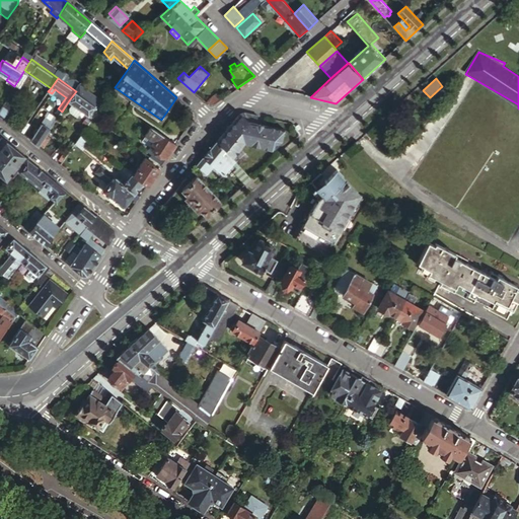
[(80,85),(76,91),(79,93),(84,87),(80,85)]
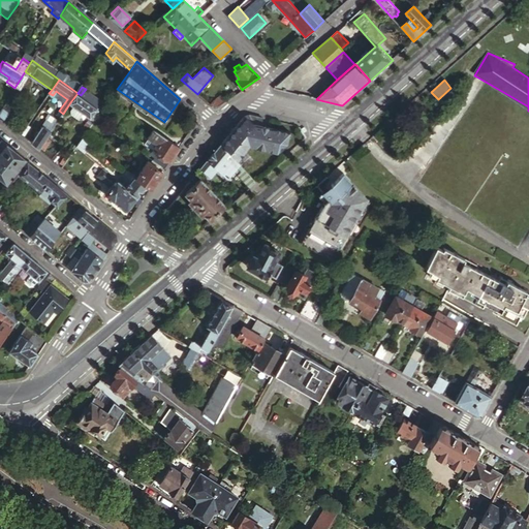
[(96,106),(100,100),(86,89),(81,95),(96,106)]
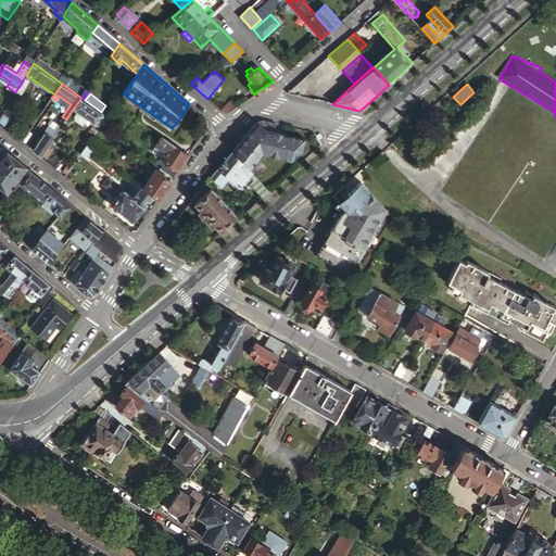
[(81,98),(74,108),(86,117),(100,127),(108,116),(101,112),(85,100),(81,98)]
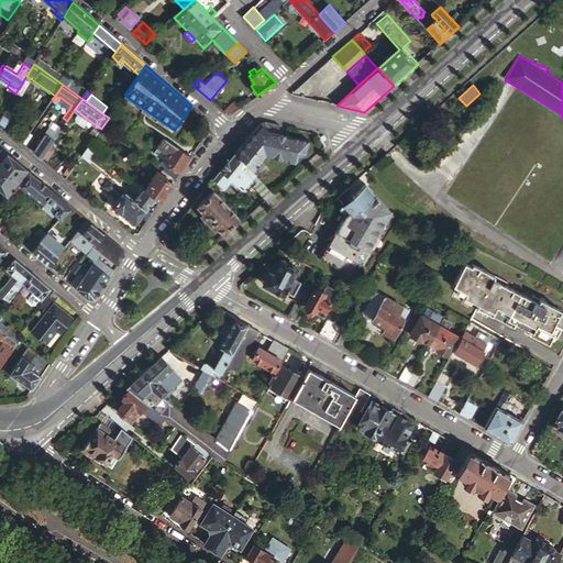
[(72,106),(64,100),(61,105),(68,110),(72,106)]
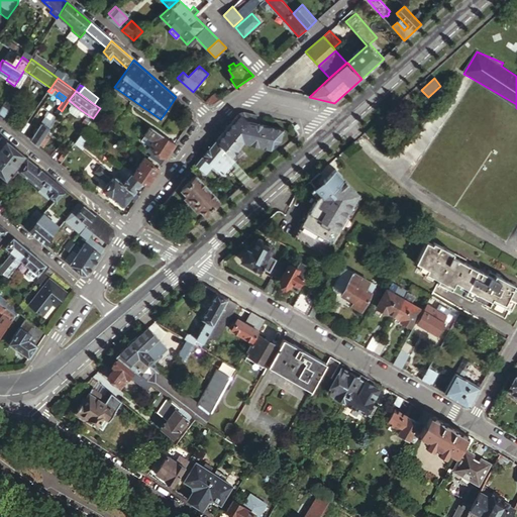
[(213,104),(220,99),(215,92),(203,100),(207,104),(213,104)]
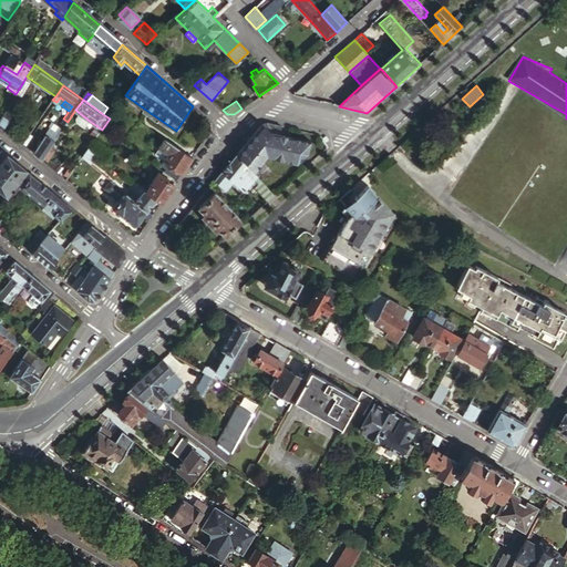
[(110,119),(114,112),(107,107),(103,114),(110,119)]
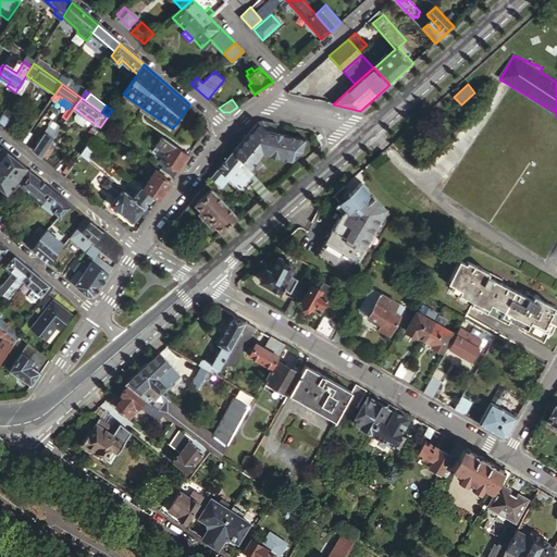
[(267,130),(257,121),(233,150),(249,169),(260,157),(259,156),(263,152),(281,157),(281,158),(292,160),(301,150),(305,138),(286,134),(267,130)]
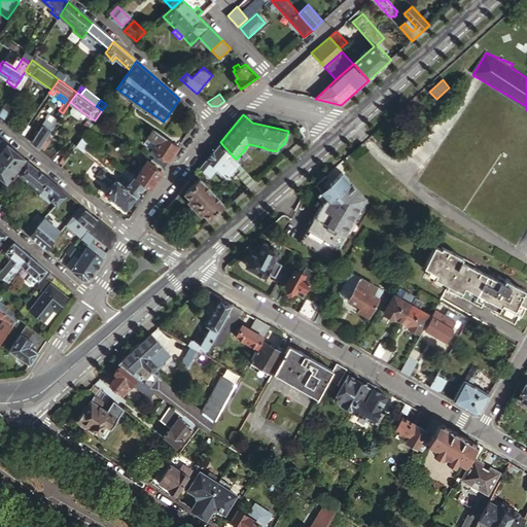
[(31,142),(38,148),(46,136),(55,125),(46,118),(31,142)]
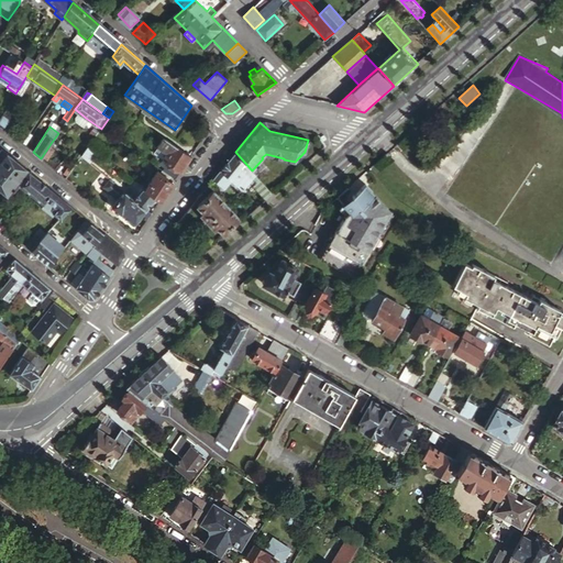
[(87,140),(90,143),(98,133),(94,130),(87,140)]
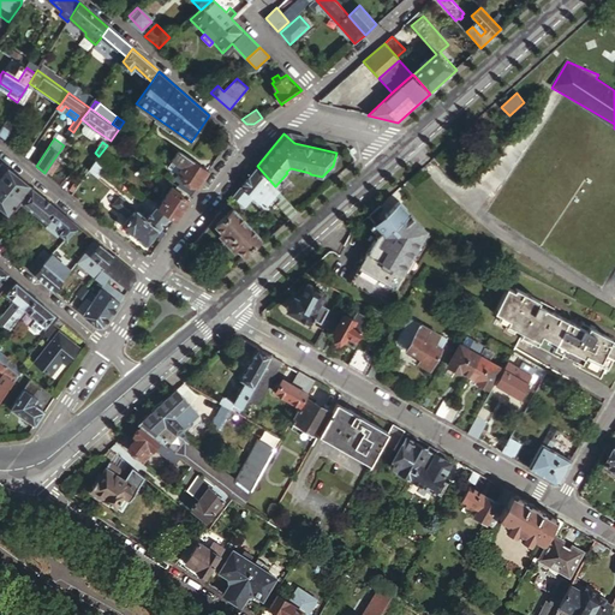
[(19,151),(24,156),(29,149),(24,144),(19,151)]
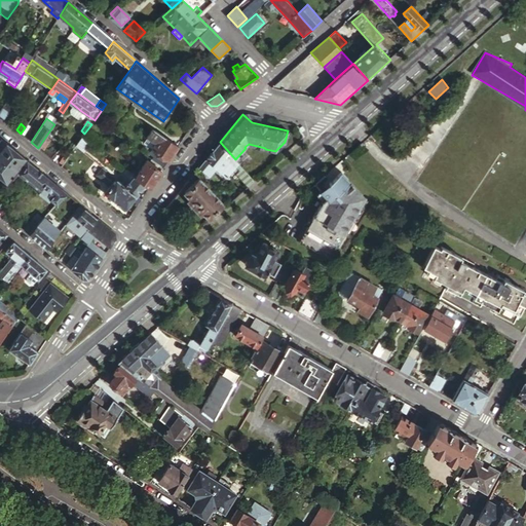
[(25,127),(21,134),(24,136),(30,125),(28,123),(25,127)]
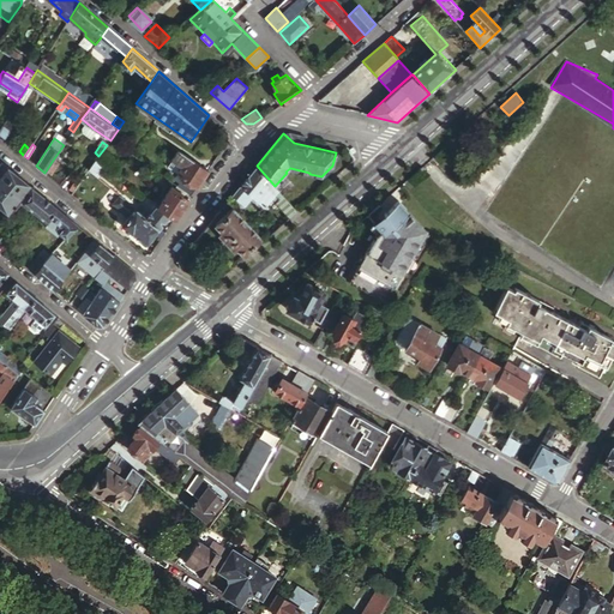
[(191,196),(208,170),(179,150),(170,161),(181,167),(178,174),(182,178),(178,186),(191,196)]
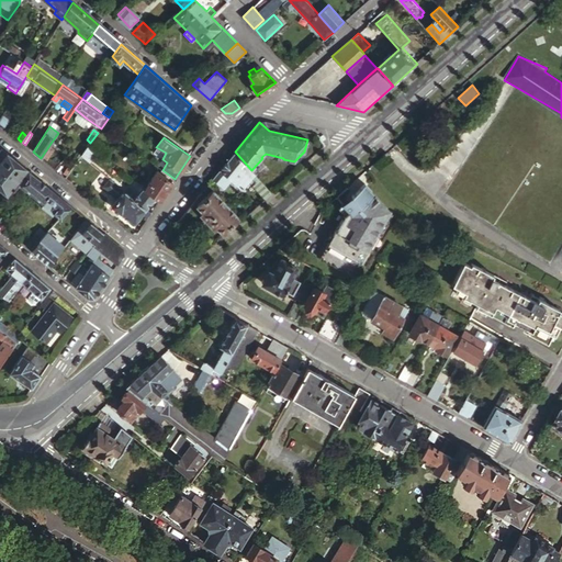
[(99,152),(90,144),(80,156),(89,164),(99,152)]
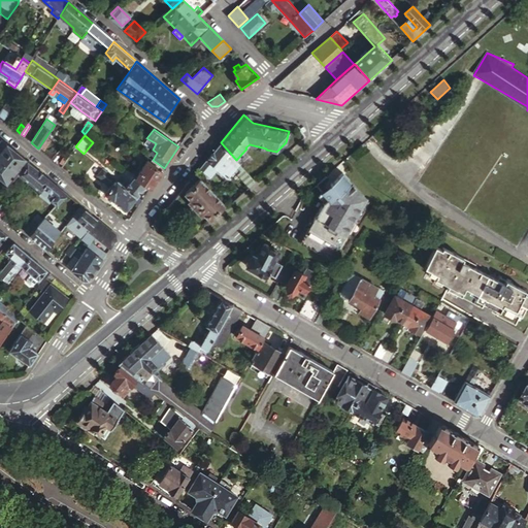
[(38,149),(52,160),(57,153),(61,146),(46,136),(38,149)]
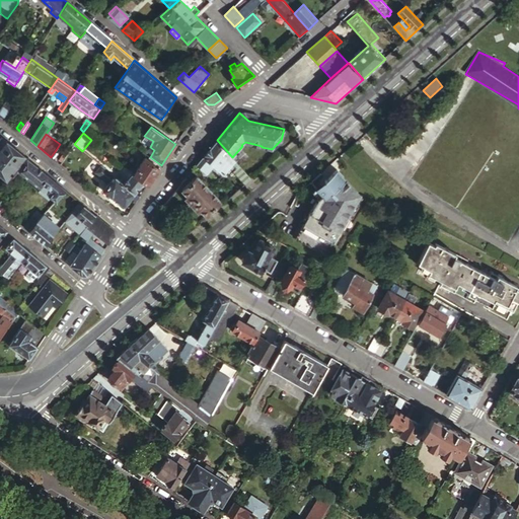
[(25,157),(1,136),(0,136),(0,172),(6,178),(4,182),(8,186),(18,169),(25,157)]
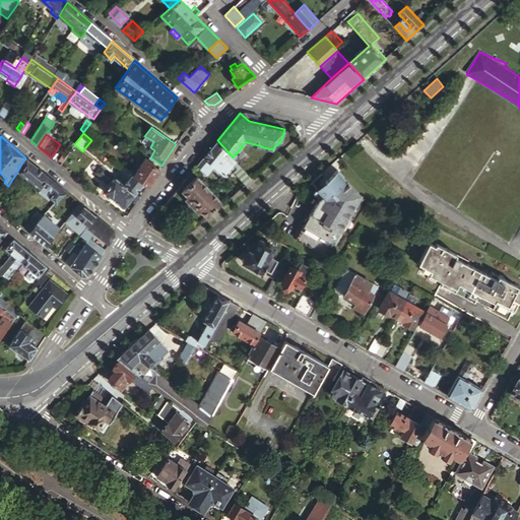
[(245,184),(252,178),(233,157),(217,140),(196,165),(205,173),(212,165),(222,174),(229,167),(245,184)]
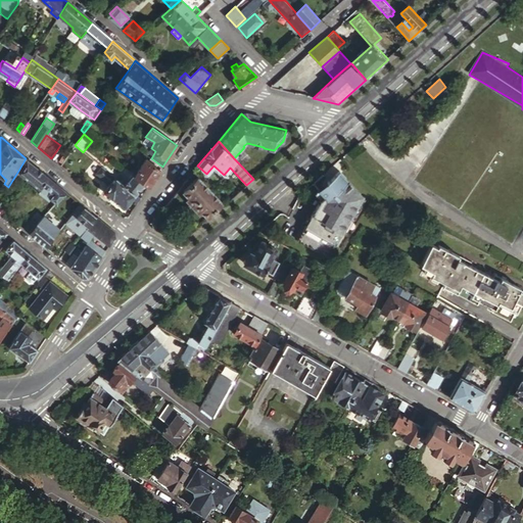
[(56,151),(51,158),(54,160),(60,153),(56,151)]
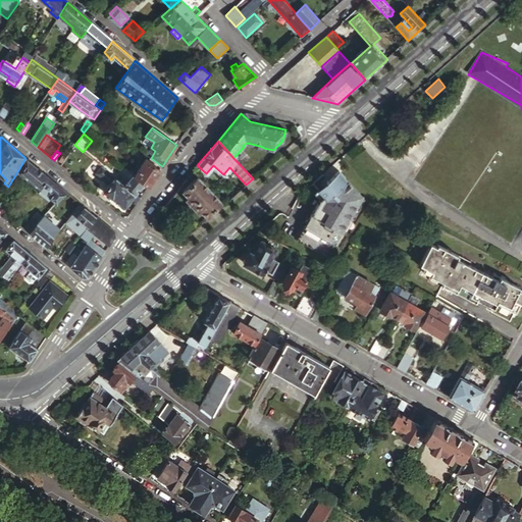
[(144,184),(148,188),(160,169),(152,164),(153,163),(146,157),(134,175),(144,184)]
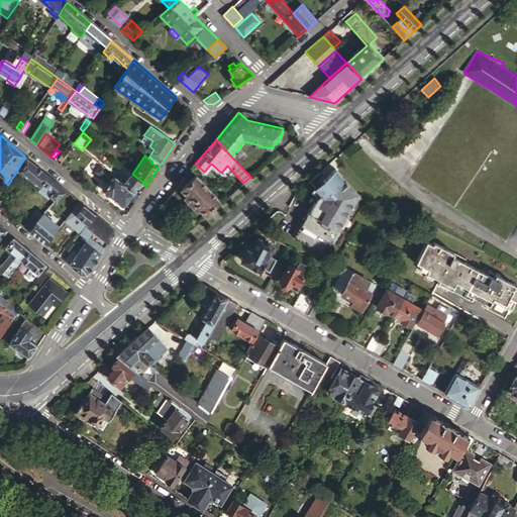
[(65,189),(25,157),(18,169),(39,187),(37,189),(47,197),(49,195),(56,200),(65,189)]
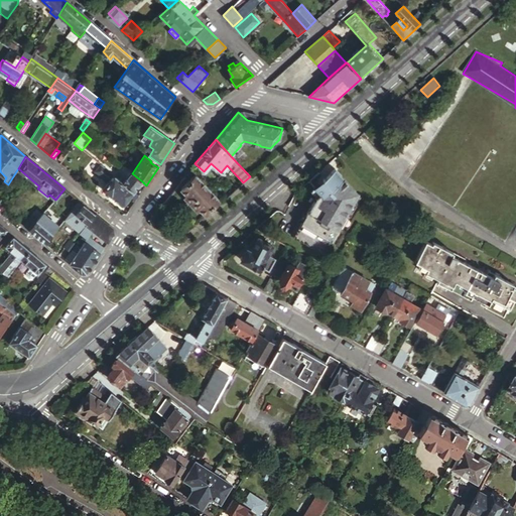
[(102,178),(107,171),(100,165),(94,172),(102,178)]
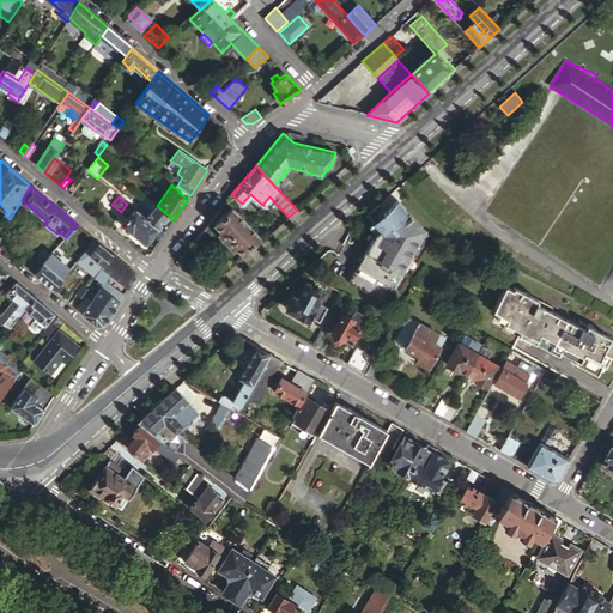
[(424,230),(398,199),(374,220),(381,229),(376,232),(349,280),(383,301),(424,230)]
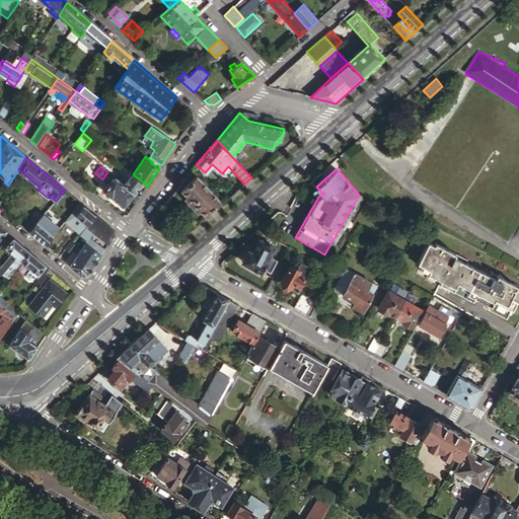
[(114,176),(107,172),(102,179),(104,181),(107,183),(114,176)]
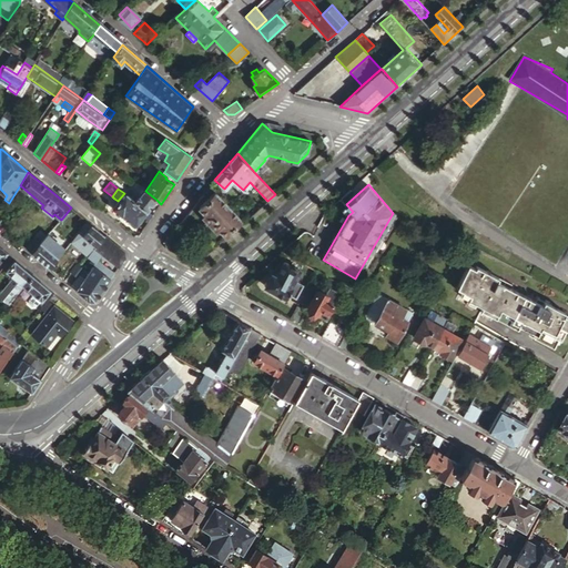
[(156,200),(145,191),(142,189),(133,201),(148,211),(156,200)]
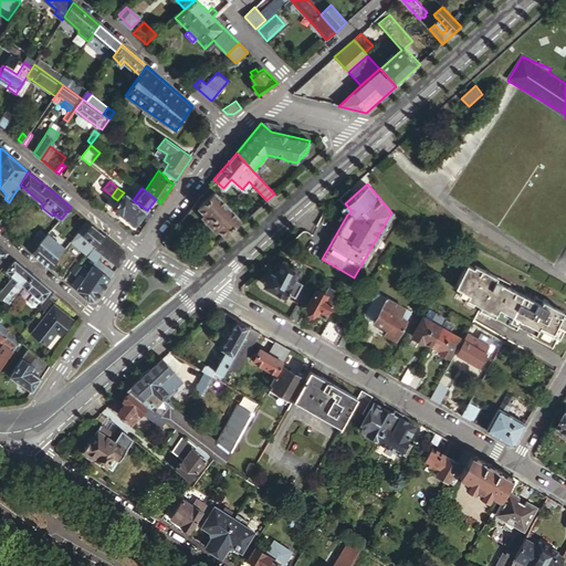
[(210,220),(227,206),(213,190),(197,205),(210,220)]
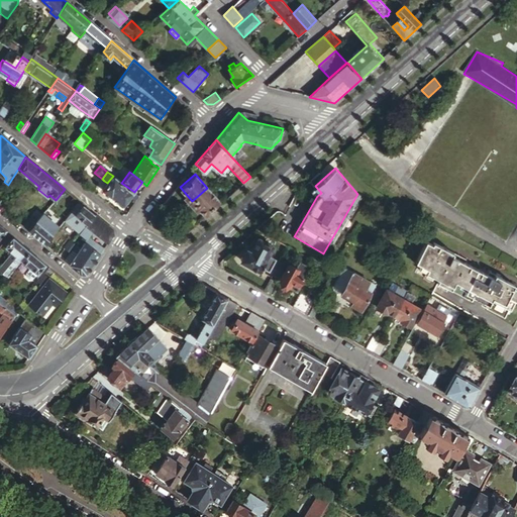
[(134,192),(121,183),(113,176),(107,183),(104,181),(102,184),(104,186),(101,190),(102,191),(98,196),(104,201),(108,196),(110,197),(111,196),(123,206),(134,192)]
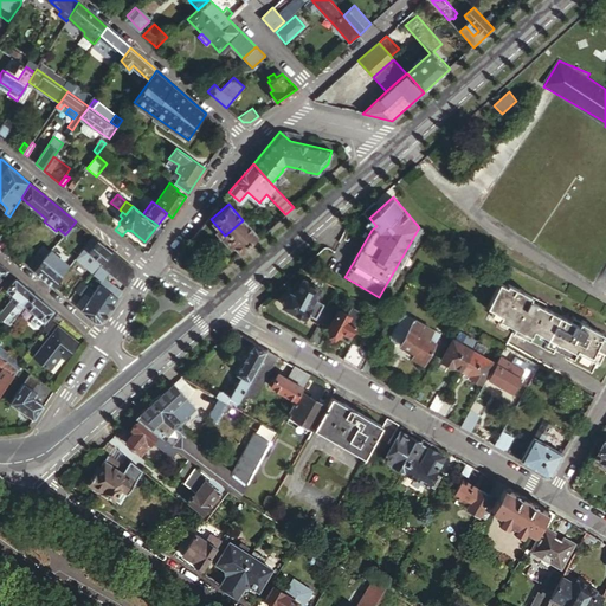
[(238,250),(256,234),(243,220),(225,236),(238,250)]
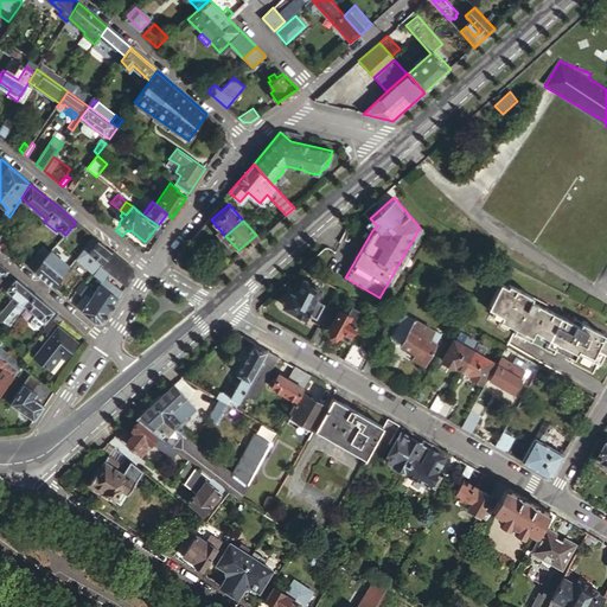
[(112,251),(94,236),(75,260),(94,274),(112,251)]
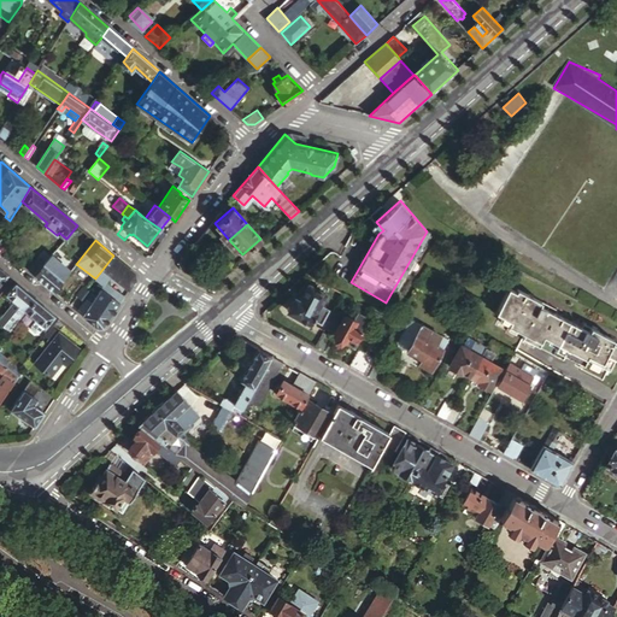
[(43,263),(51,256),(45,251),(28,269),(34,274),(43,263)]
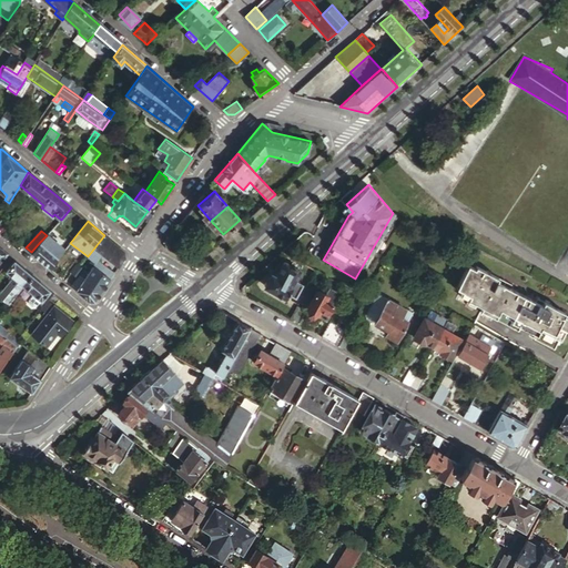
[(123,252),(104,235),(88,256),(94,262),(97,260),(101,253),(118,266),(124,257),(123,252)]
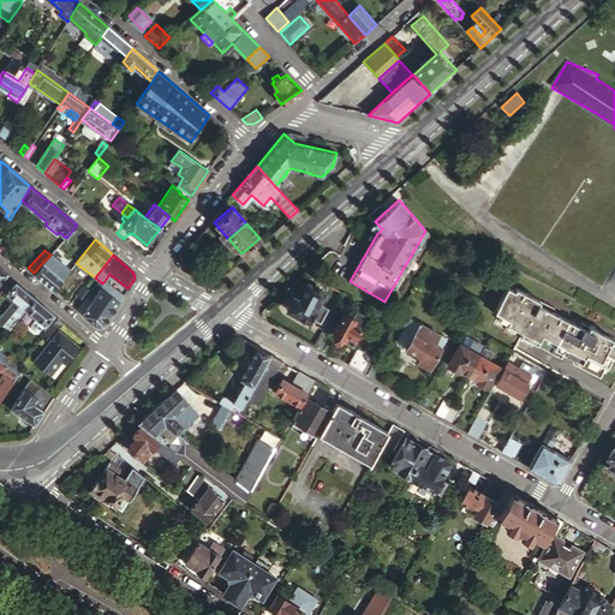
[(43,262),(34,273),(53,290),(63,279),(43,262)]
